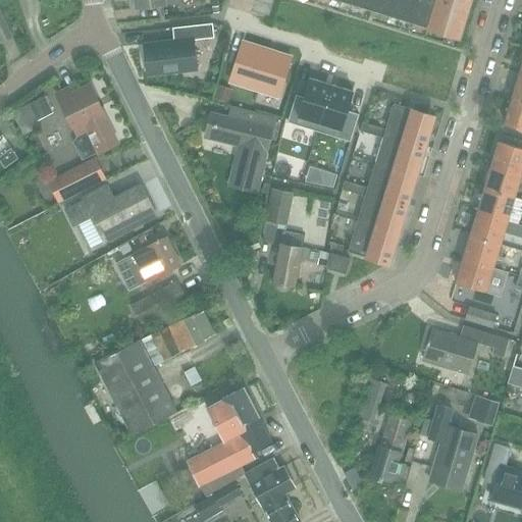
[(344,0),(428,25),(428,28),(460,38),(471,0),(344,0)]
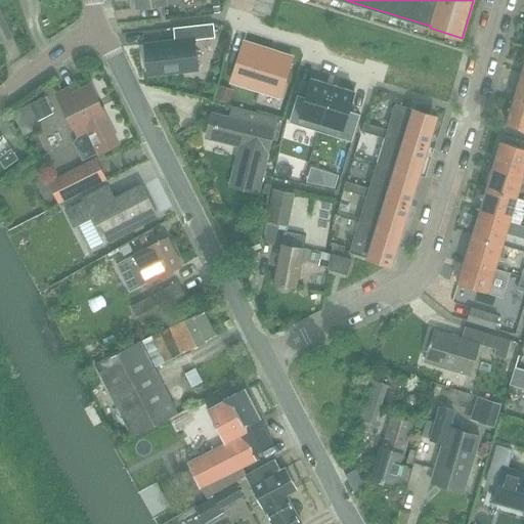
[(0,10),(0,40),(1,42),(12,36),(0,10)]
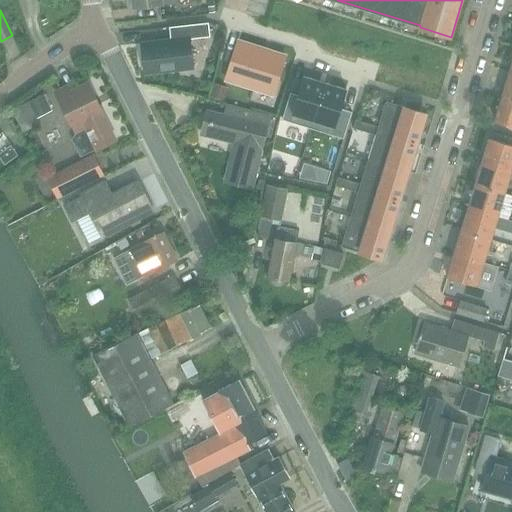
[(171,40),(142,43),(146,73),(193,68),(190,38),(210,36),(209,23),(170,27),(171,40)]
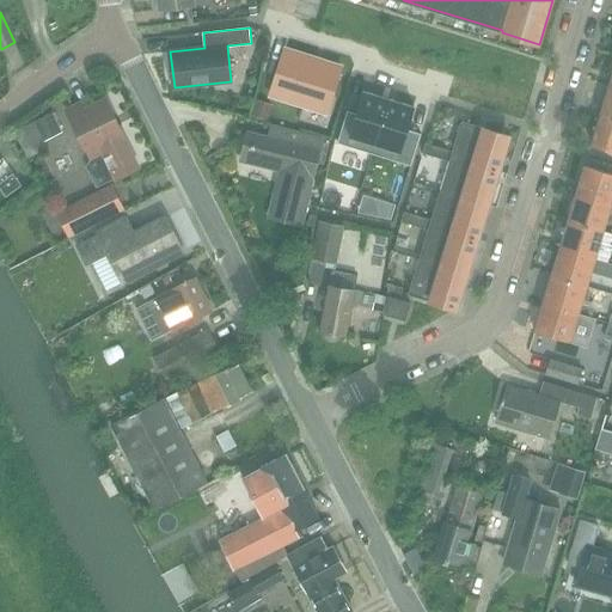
[(285,48),(269,97),(328,116),(343,66),(285,48)]
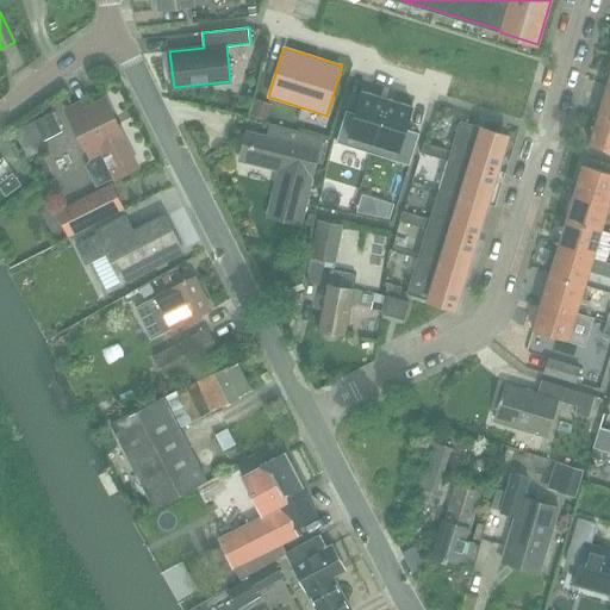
[(609,86),(608,86),(599,114),(609,117),(609,86)]
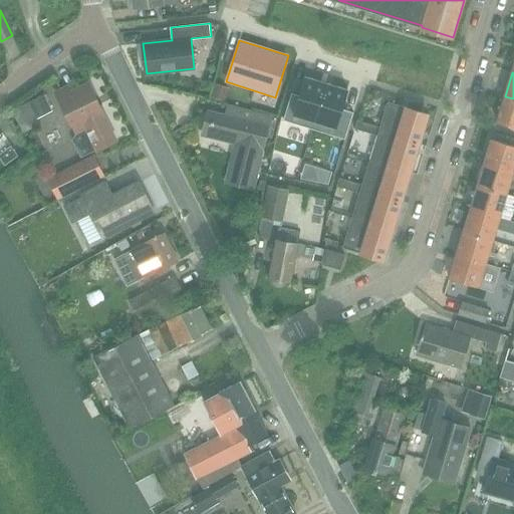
[(290,92),(282,117),(313,127),(327,84),(305,77),(300,95),(290,92)]
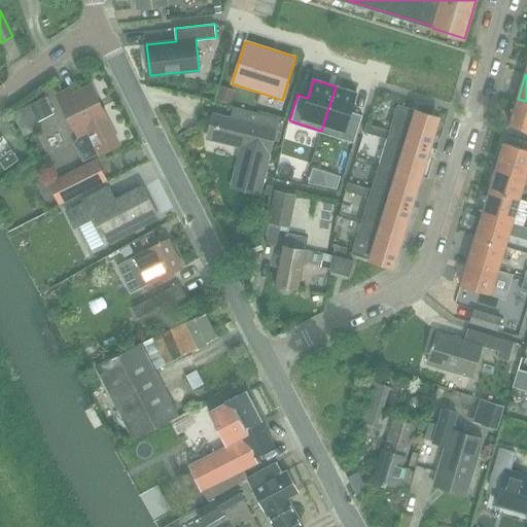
[(58,95),(78,135),(74,143),(83,162),(119,143),(109,123),(109,121),(91,84),(72,94),(69,89),(58,95)]
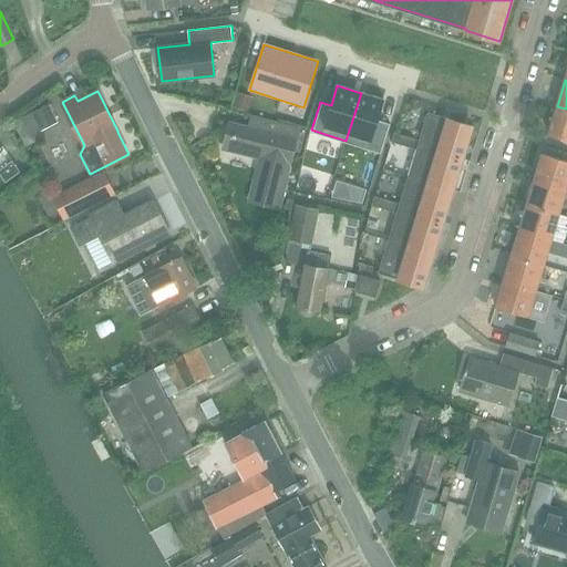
[(237,92),(232,106),(248,112),(253,96),(237,92)]
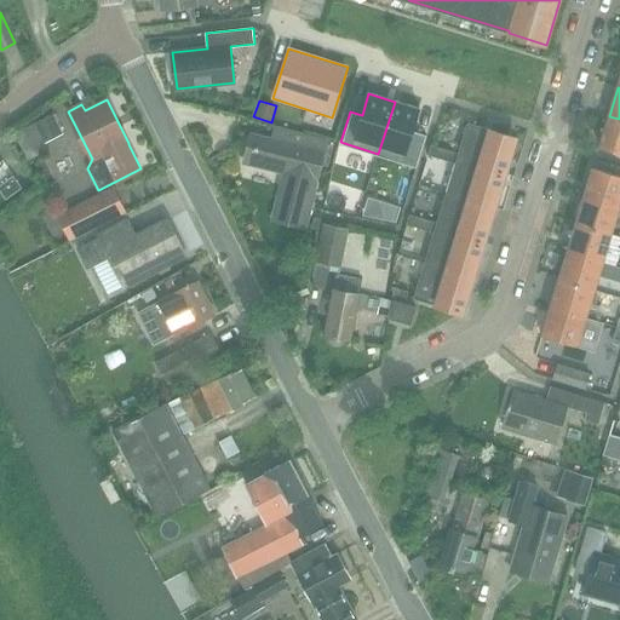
[(395,102),(378,154),(417,166),(426,136),(412,131),(419,109),(395,102)]
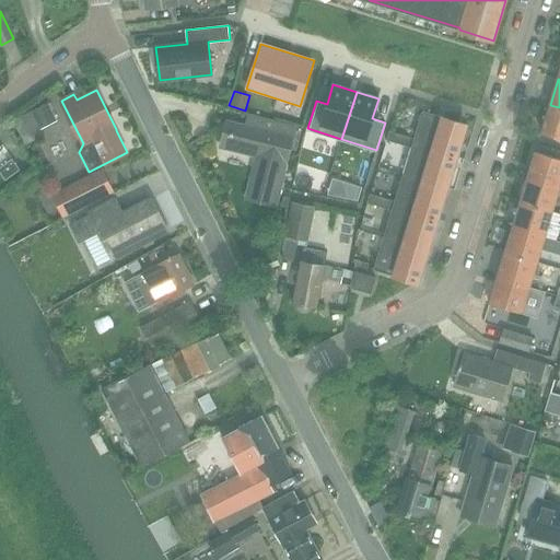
[(48,103),(32,112),(41,129),(57,120),(48,103)]
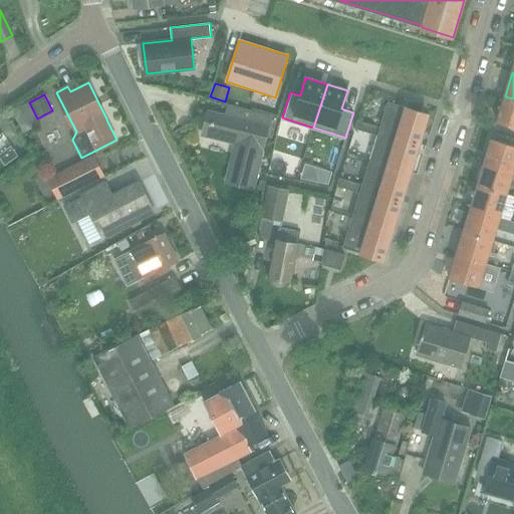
[(497,120),(513,125),(513,98),(505,96),(497,120)]
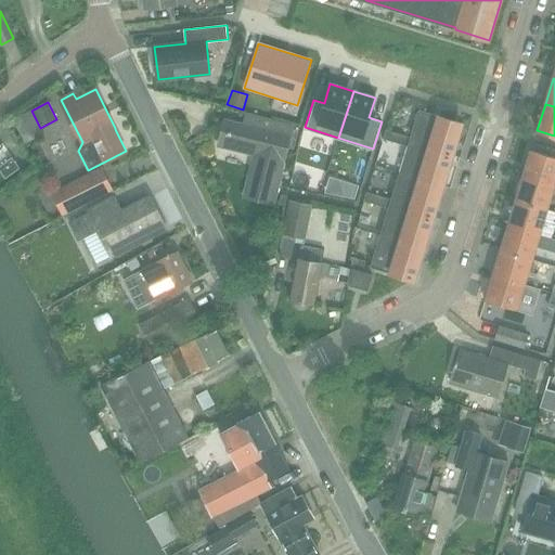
[(410,138),(409,142),(453,155),(463,124),(418,110),(410,138)]
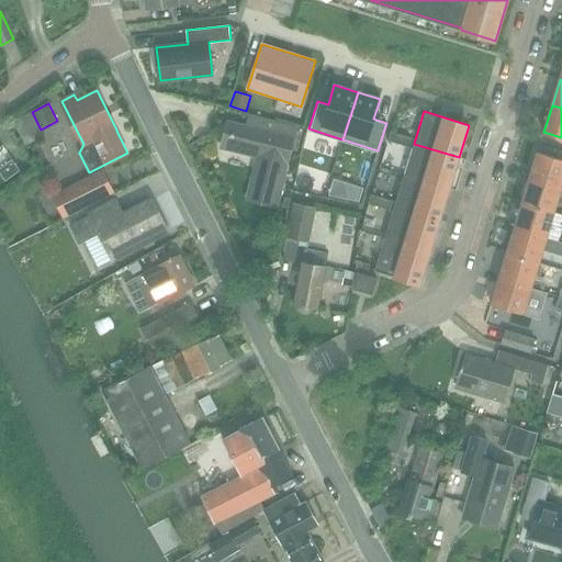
[(235,124),(229,147),(259,155),(248,198),(276,205),(293,139),(296,126),(251,114),(248,127),(235,124)]
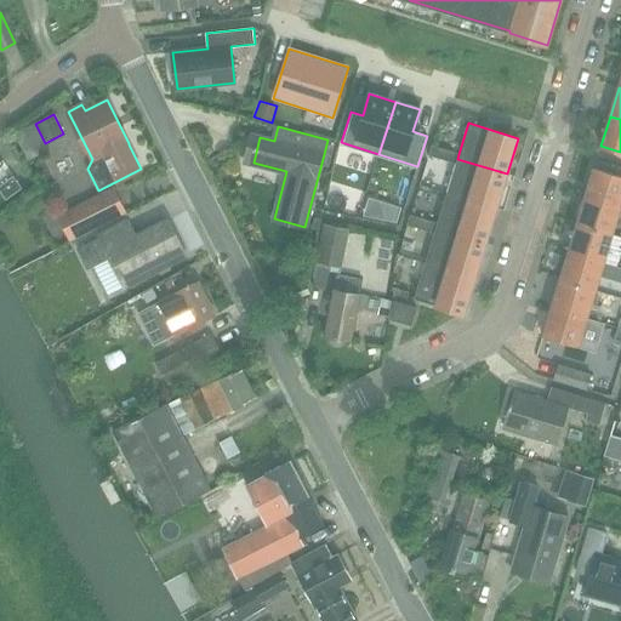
[(432,146),(428,155),(443,160),(445,149),(432,146)]
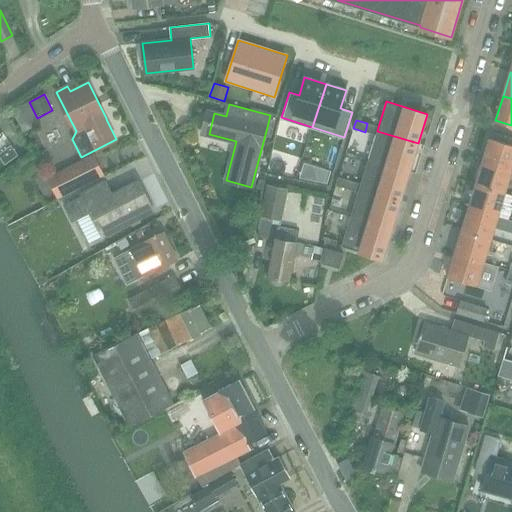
[(367,123),(365,132),(376,135),(368,159),(409,172),(418,143),(377,131),(378,127),(367,123)]
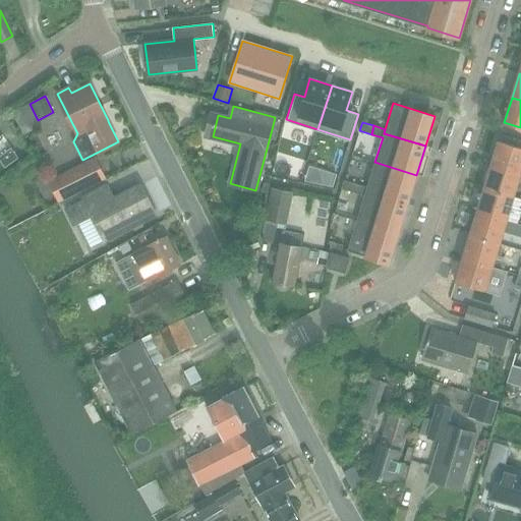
[(520,147),(498,140),(491,164),(520,172),(520,147)]
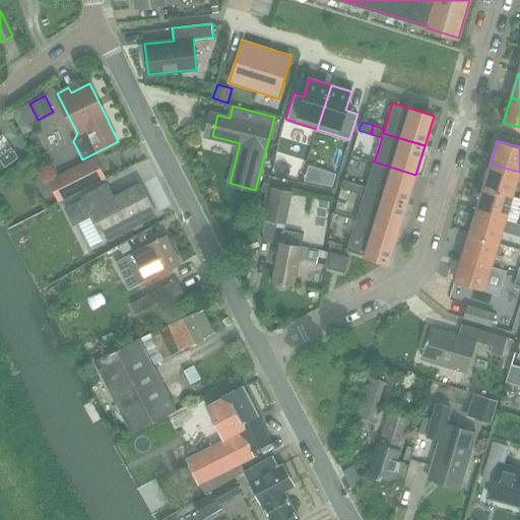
[(18,157),(11,147),(0,154),(0,159),(5,167),(18,157)]
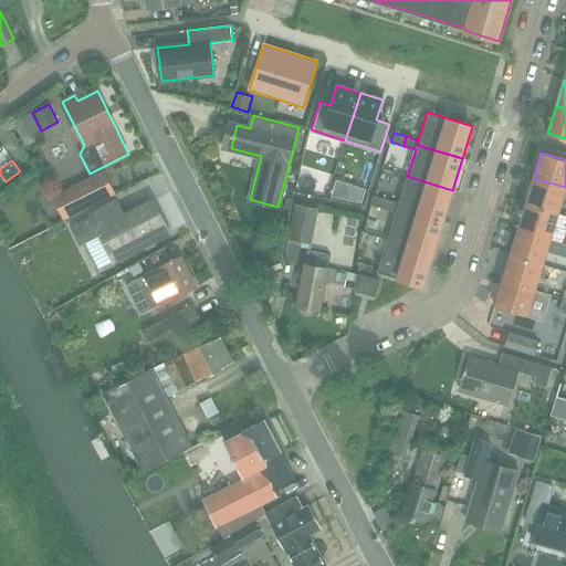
[(52,196),(63,219),(115,195),(104,170),(52,196)]
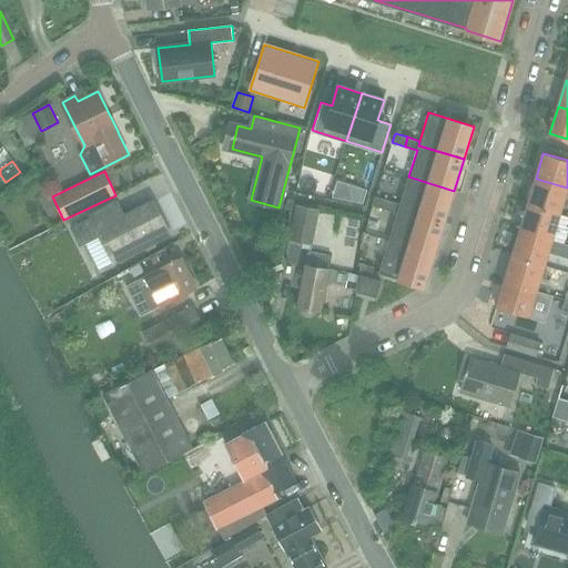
[(401,204),(399,209),(444,223),(454,191),(408,176),(401,204)]
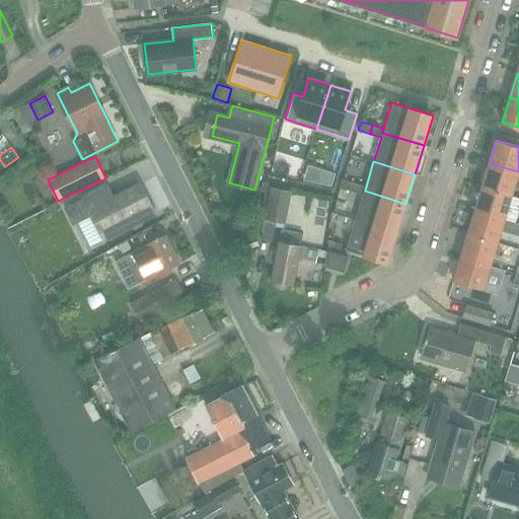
[(518,171),(490,163),(483,188),(513,197),(518,174),(518,171)]
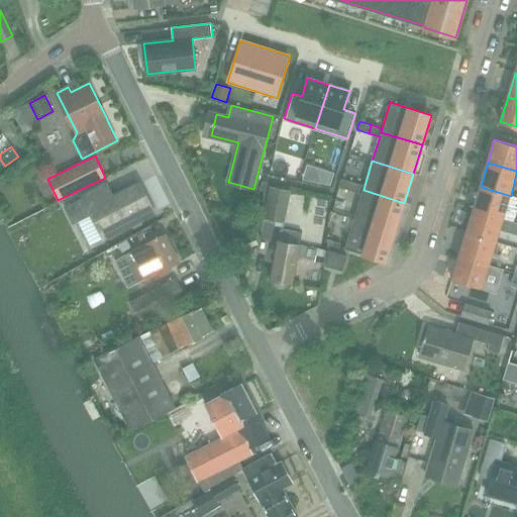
[(307,166),(302,180),(330,186),(334,173),(307,164),(307,166)]
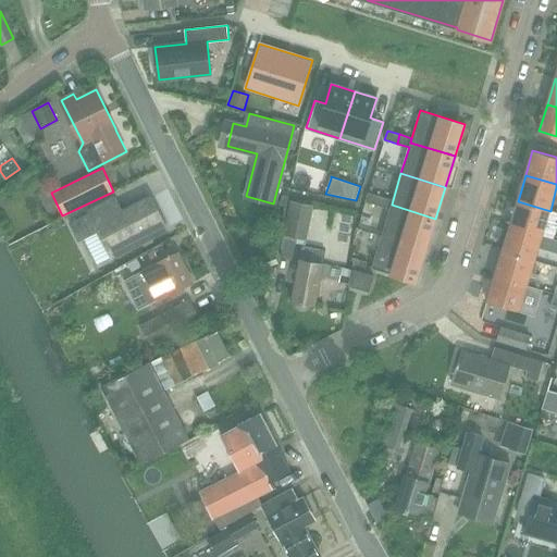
[(368,193),(366,202),(378,206),(381,197),(368,193)]
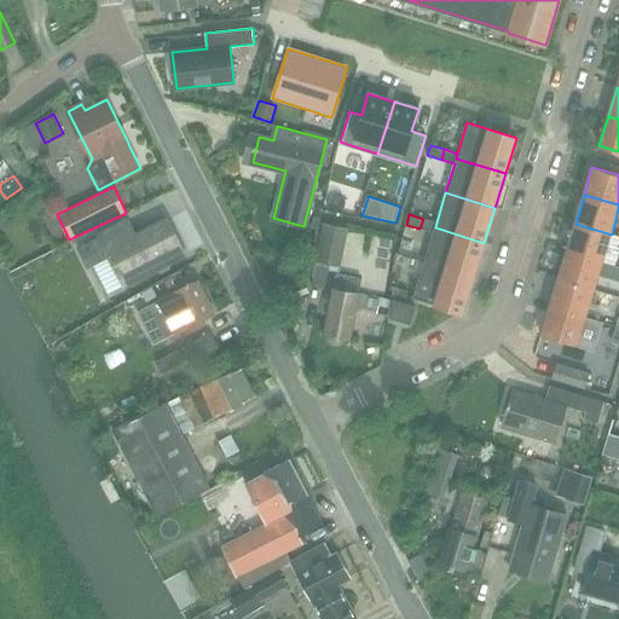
[(423,219),(420,229),(433,232),(424,262),(473,278),(484,243),(435,227),(437,223),(423,219)]
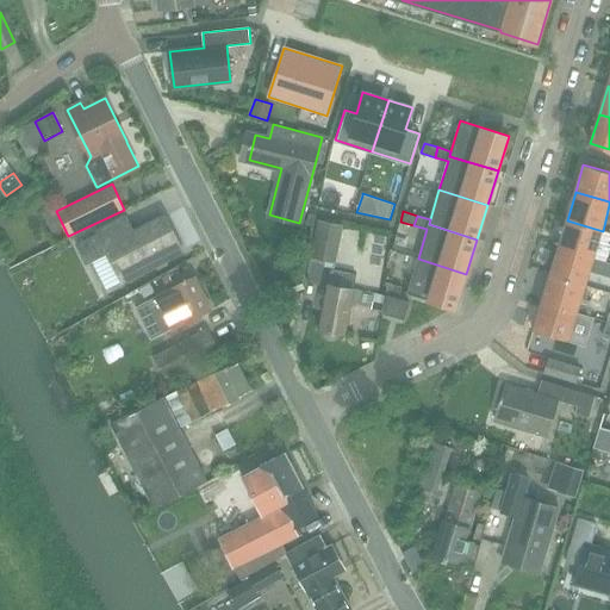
[(124,281),(182,250),(166,217),(135,232),(126,217),(99,232),(100,234),(80,244),(88,261),(109,250),(124,281)]
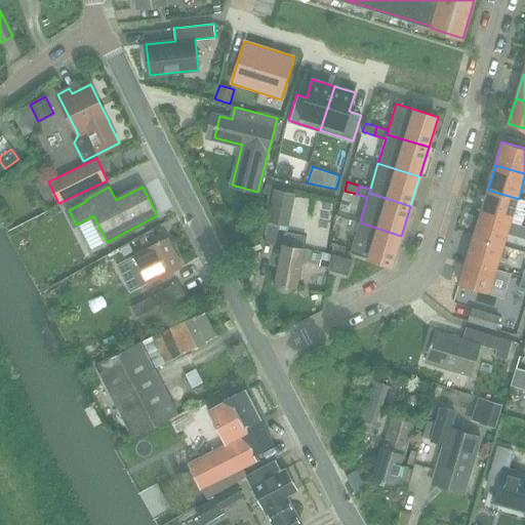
[(289,225),(295,194),(275,190),(269,220),(281,224),(289,225)]
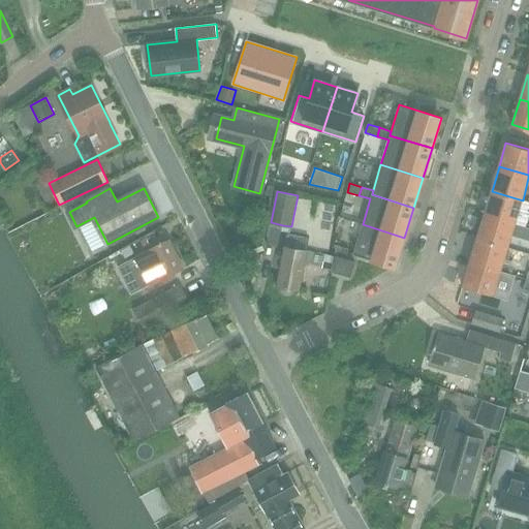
[(492,191),(485,216),(516,225),(523,200),(492,191)]
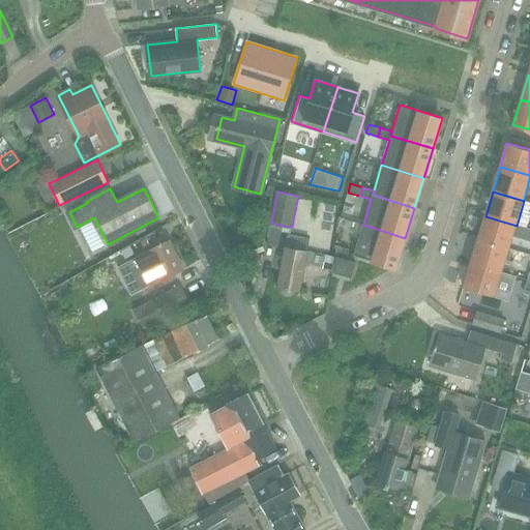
[(240,216),(237,228),(238,228),(242,229),(253,232),(254,232),(255,232),(258,221),(240,216)]
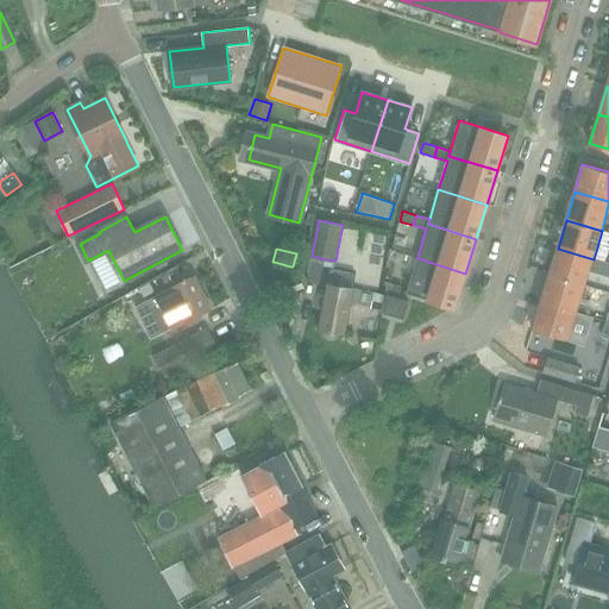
[(558,249),(550,275),(585,286),(594,259),(558,249)]
